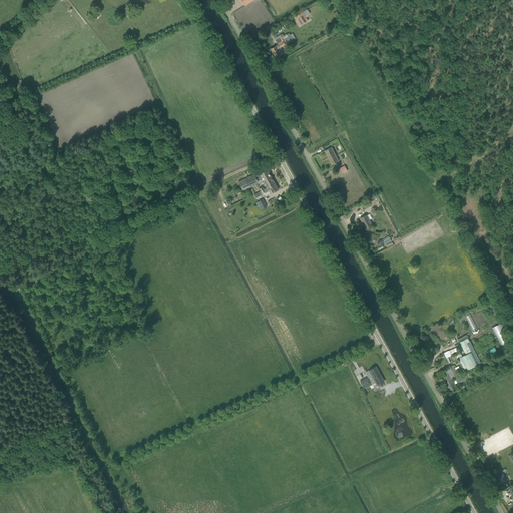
[(330,0),(320,6),(322,8),(332,2),(330,0)]
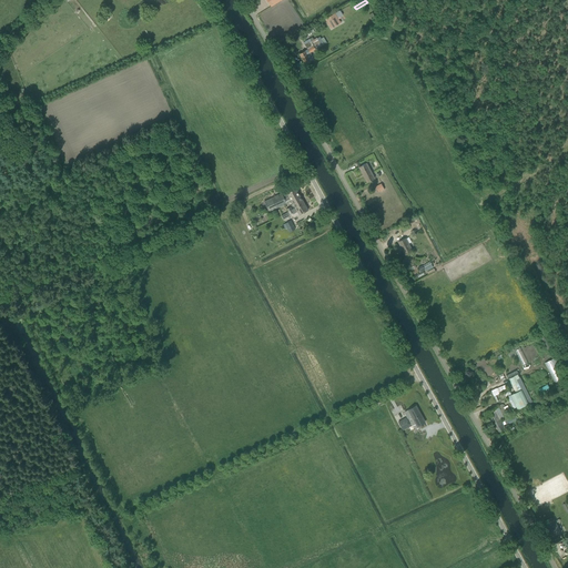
[(335,13),(325,19),(331,29),(341,23),(335,13)]
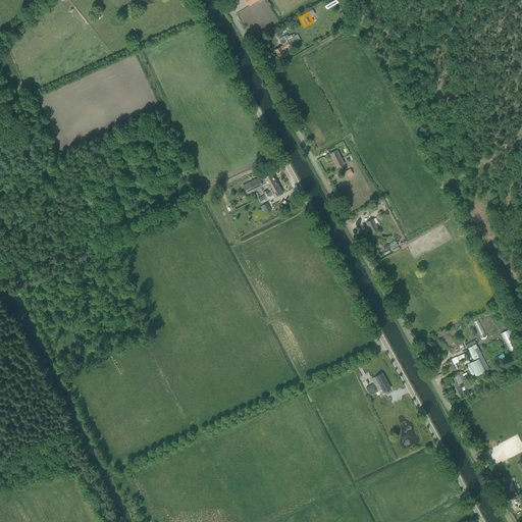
[(279,47),(275,50),(280,59),(285,57),(285,56),(289,55),(285,49),(290,46),(285,38),(280,41),(282,46),(280,47),(279,47)]
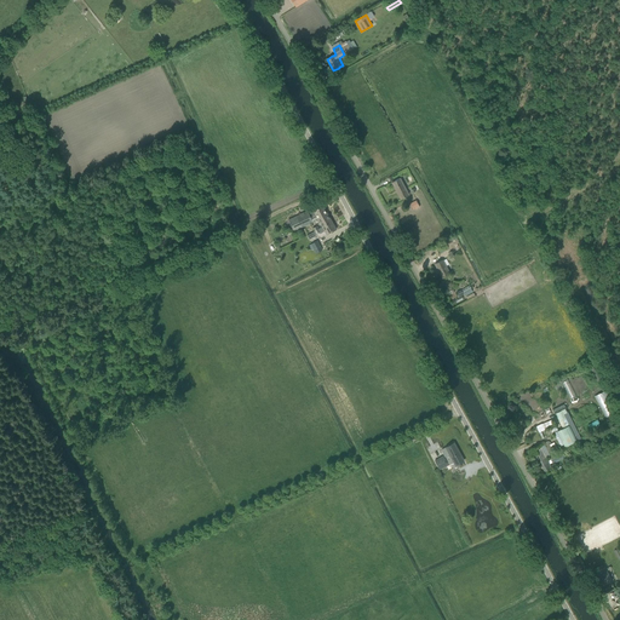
[(392,183),(401,200),(409,195),(400,178),(392,183)]
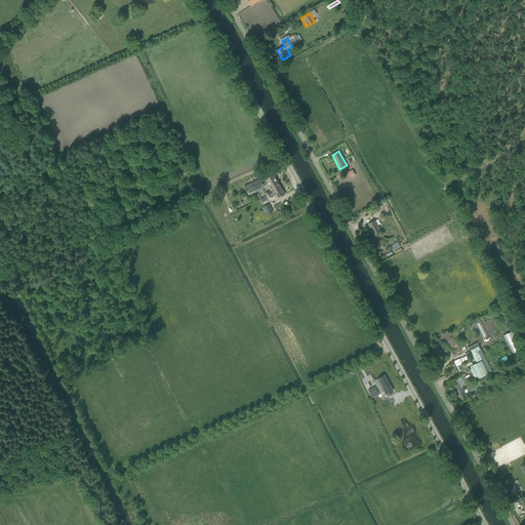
[(347,172),(350,177),(355,175),(352,169),(347,172)]
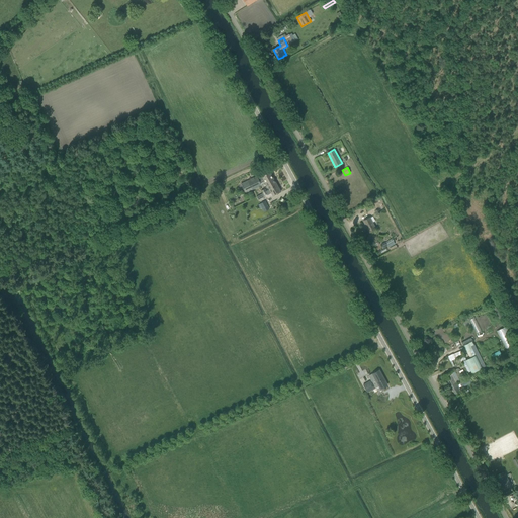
[(257,176),(241,184),(246,193),(261,185),(266,183),(267,186),(275,181),(270,171),(262,176),(263,178),(259,180),(257,176)]
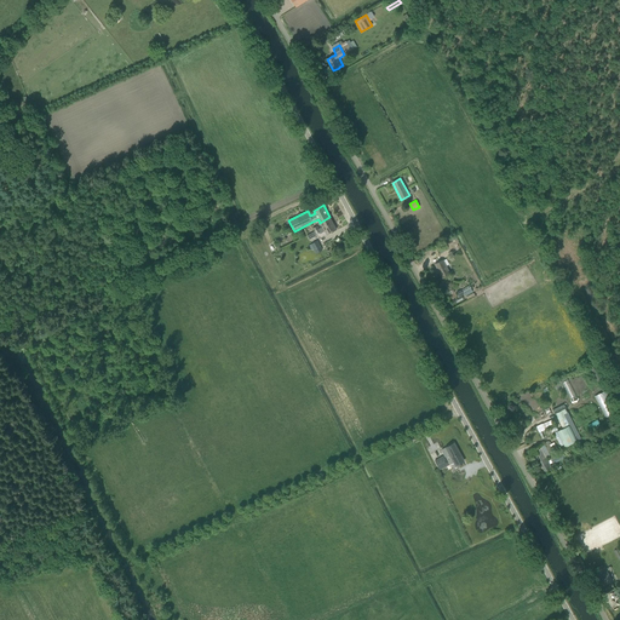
[(325,231),(327,235),(337,229),(329,217),(320,223),(322,227),(319,229),(317,227),(313,228),(316,234),(320,233),(320,234),(325,231)]
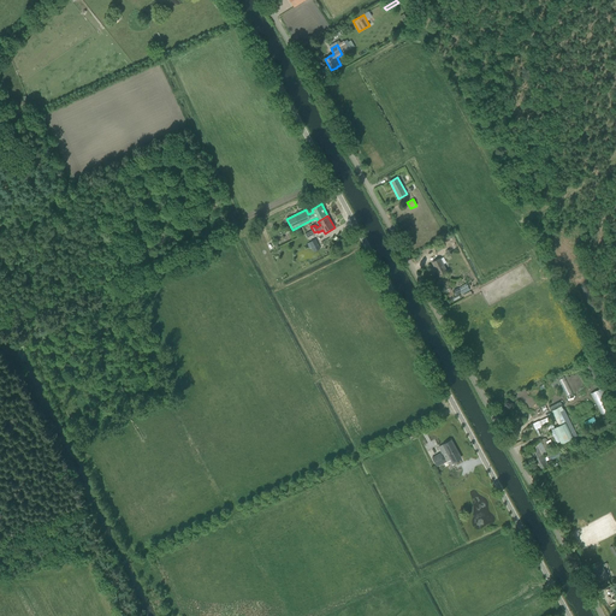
[(434,246),(437,252),(445,248),(442,242),(434,246)]
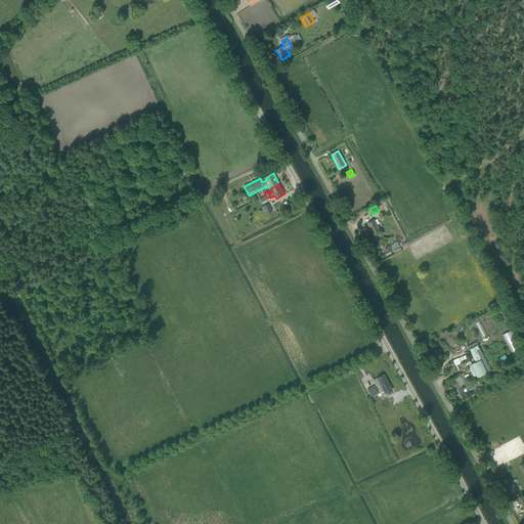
[(367,223),(374,235),(381,231),(375,220),(367,223)]
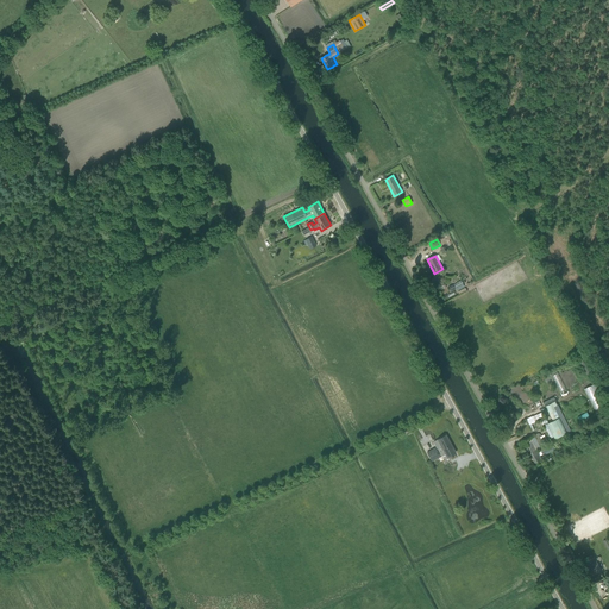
[(453,284),(449,287),(451,292),(456,289),(457,290),(464,287),(463,283),(462,280),(453,284)]
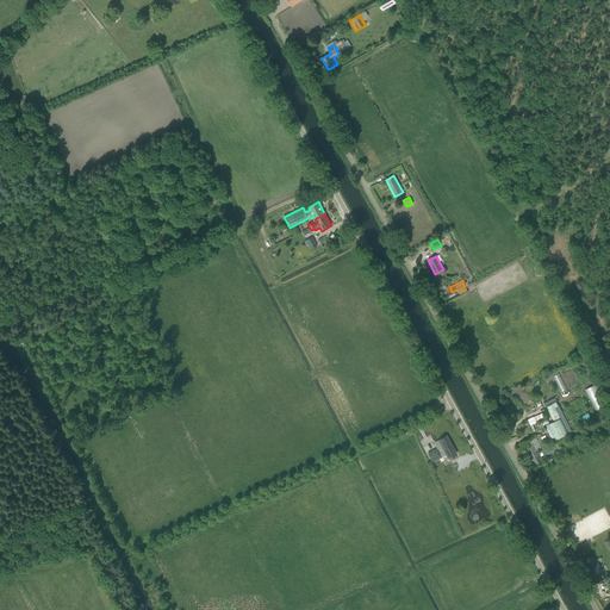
[(552,378),(547,380),(554,394),(559,392),(552,378)]
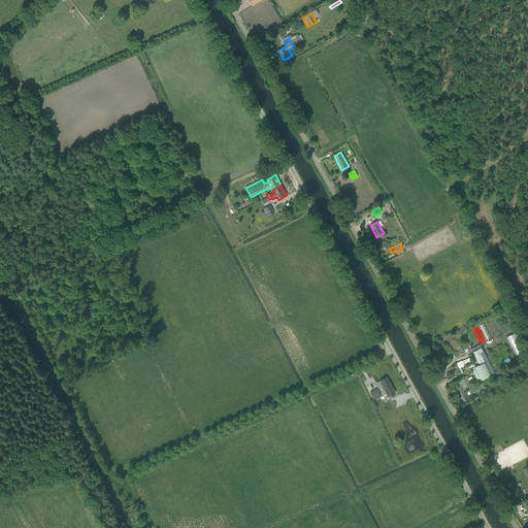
[(480,365),(474,367),(482,381),(491,375),(481,355),(475,358),(480,365)]
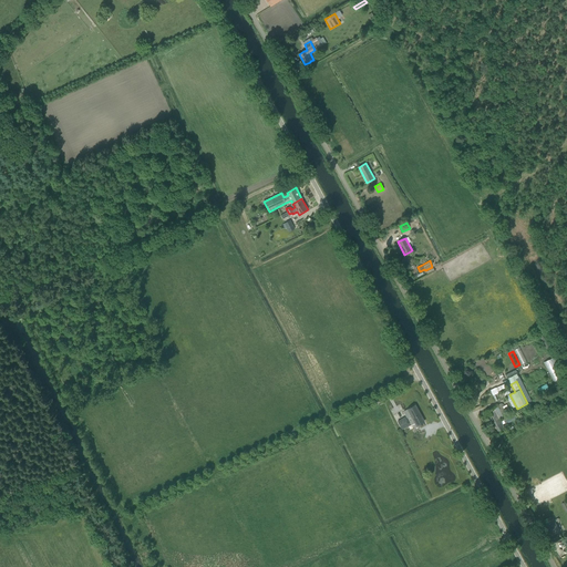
[(524,382),(522,383),(525,393),(527,398),(534,394),(532,390),(531,385),(526,387),(524,382)]
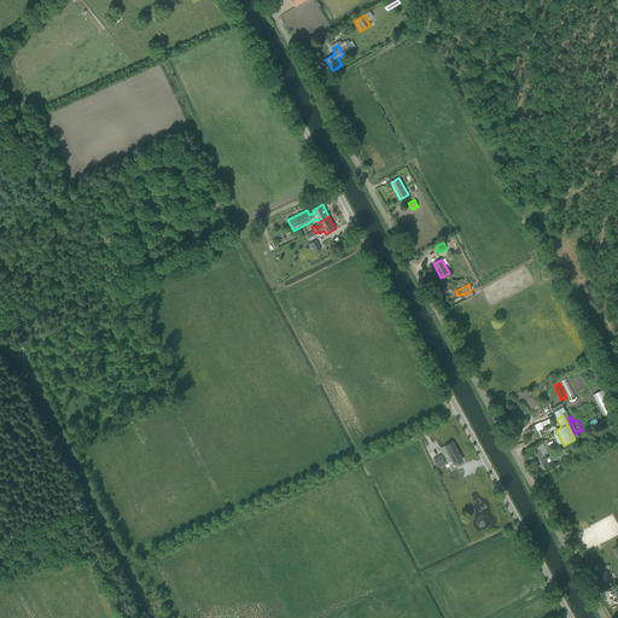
[(543,431),(546,435),(553,431),(557,429),(554,425),(543,431)]
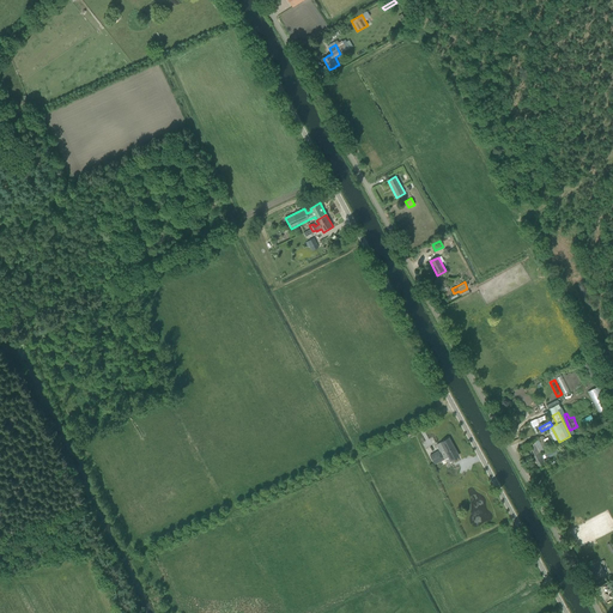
[(526,444),(533,456),(540,453),(547,448),(541,436),(526,444)]
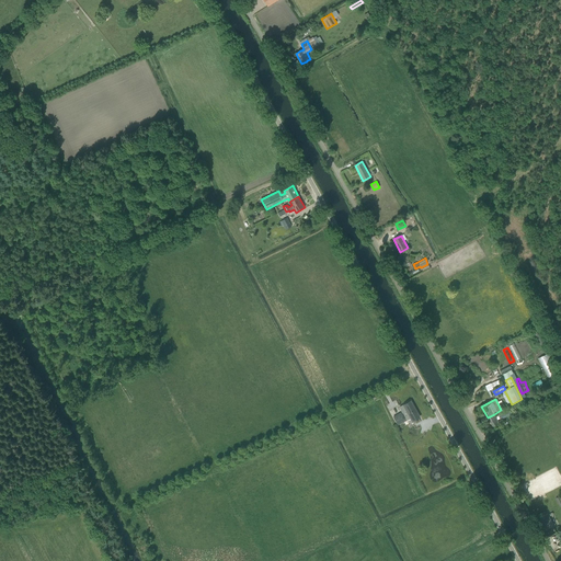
[(393,416),(398,425),(405,421),(405,419),(407,420),(411,418),(413,421),(420,418),(411,401),(400,407),(403,413),(402,414),(401,412),(393,416)]
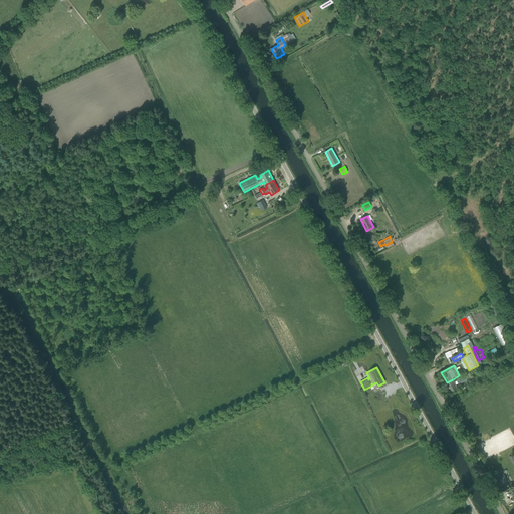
[(447,382),(452,393),(458,390),(456,384),(453,380),(453,379),(447,382)]
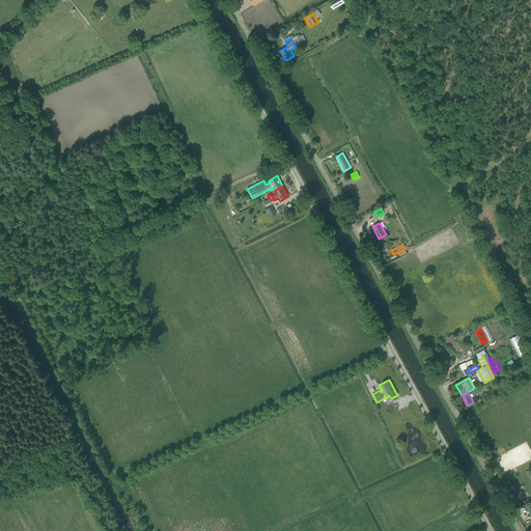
[(511,490),(516,501),(524,498),(518,486),(511,490)]
